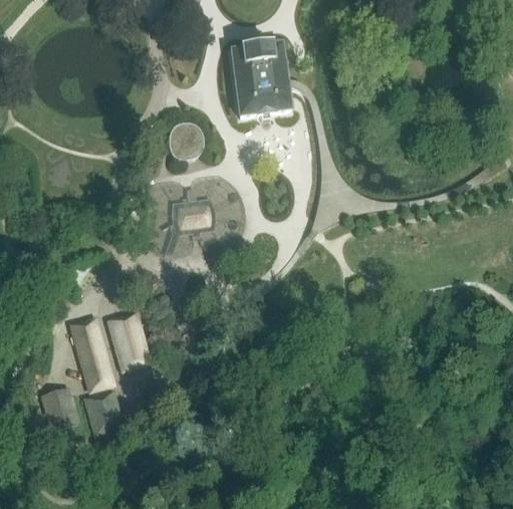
[(305,85),(296,80),(287,79),(282,44),(231,50),(240,117),(291,110),(288,87),(294,87),(301,90),(306,96),(307,97),(310,105),(315,125),(319,148),(321,170),(320,191),(316,213),(312,224),(311,227),(309,233),(307,239),(301,253),(312,239),(314,236),(320,232),(332,224),(352,215),(373,211),(396,208),(417,205),(438,201),(459,194),(478,184),(497,172),(506,166),(503,155),(483,170),(466,182),(447,192),(427,198),(395,202),(373,200),(354,191),(339,175),(330,156),(324,135),(320,113),(312,93),(305,85)]
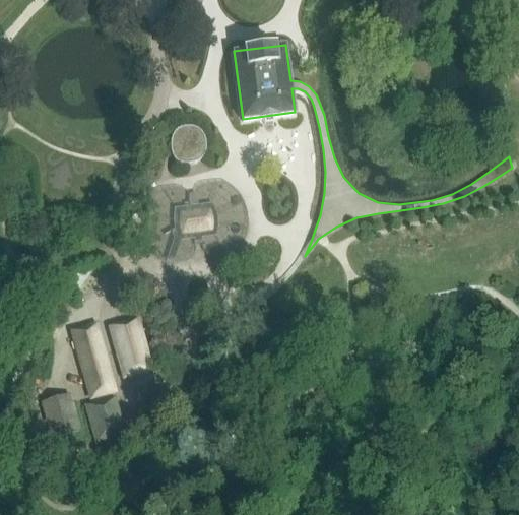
[(204,133),(202,130),(201,129),(199,127),(197,126),(195,125),(192,124),(190,124),(187,124),(185,124),(183,125),(180,125),(178,127),(177,128),(175,130),(174,132),(172,135),(172,138),(171,140),(171,143),(171,146),(171,148),(172,151),(173,154),(175,156),(177,157),(178,159),(181,161),(183,162),(185,163),(188,163),(190,163),(192,162),(195,162),(197,161),(199,159),(201,157),(202,155),(204,153),(205,151),(205,148),(206,145),(206,143),(206,140),(206,138),(205,135),(204,133)]
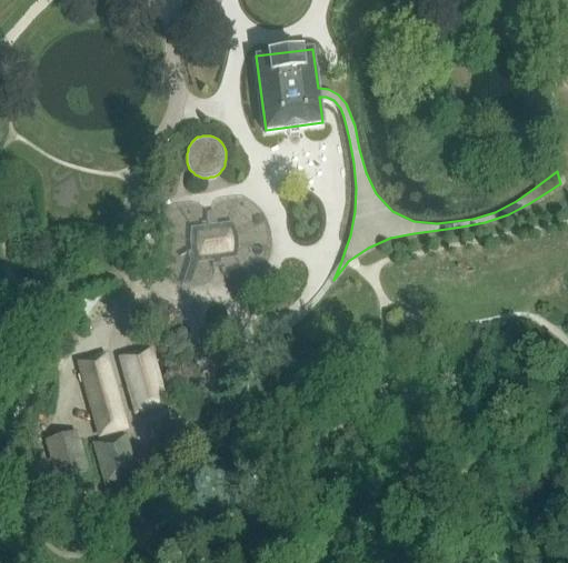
[(233,237),(230,224),(196,229),(196,243),(199,254),(233,249),(233,237)]
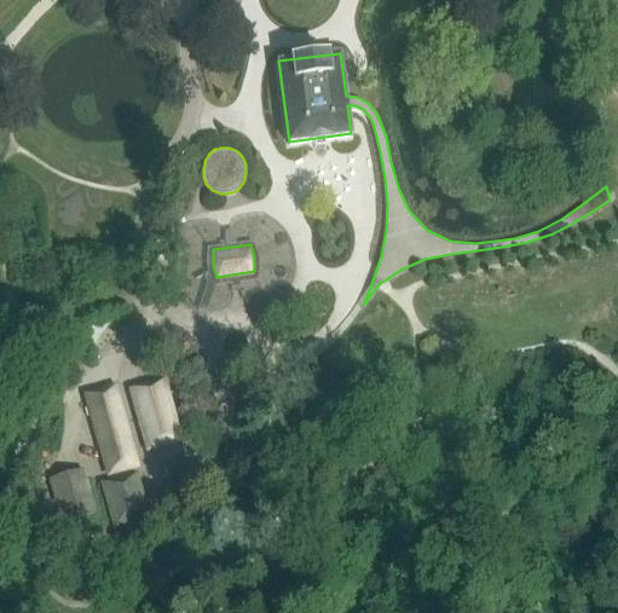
[(161,383),(136,391),(151,446),(177,439),(161,383)]
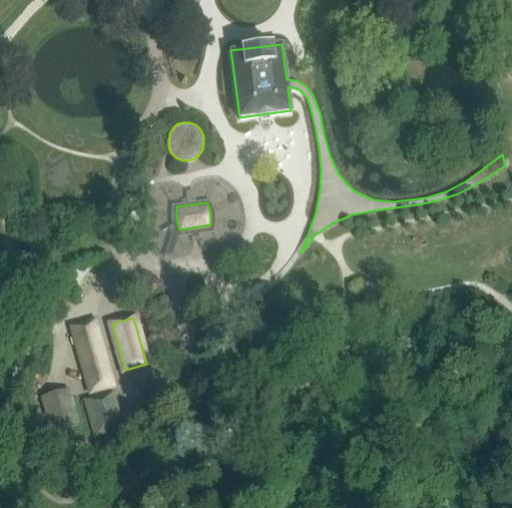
[(94,323),(74,329),(92,391),(112,385),(94,323)]
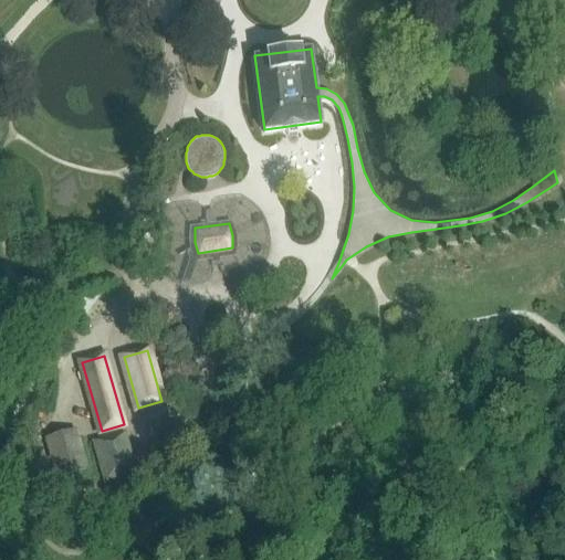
[(90,466),(77,426),(44,435),(55,476),(90,466)]
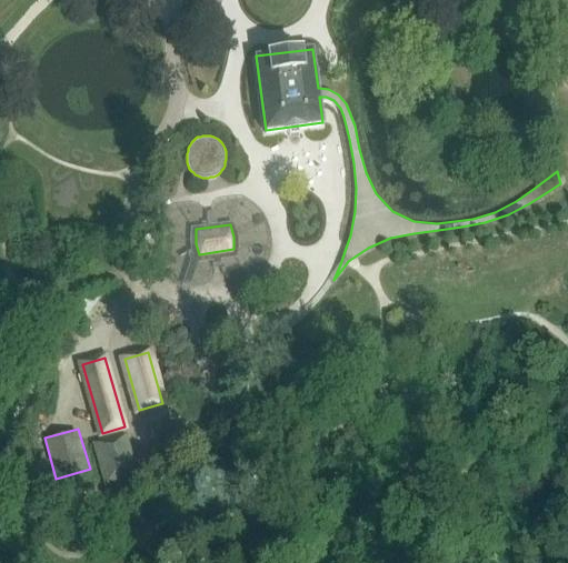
[(138,469),(127,430),(91,440),(105,484),(138,469)]
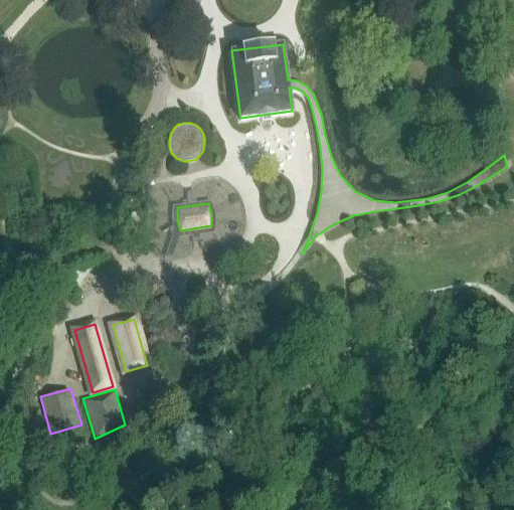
All buildings are outlined.
